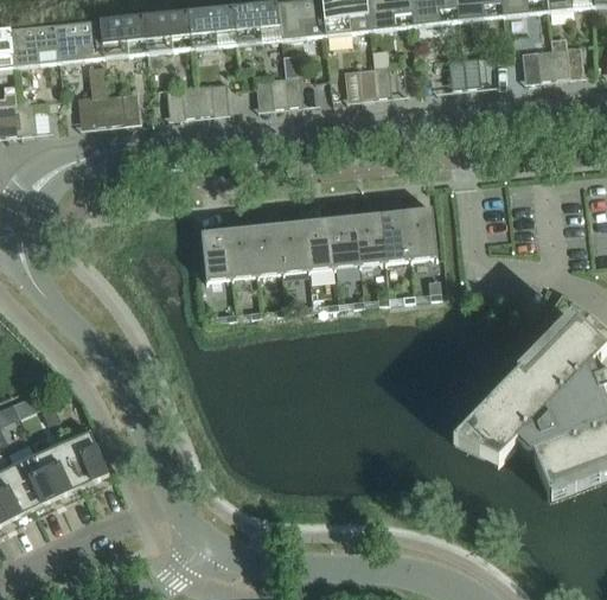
[(281,37),(278,0),(255,0),(232,2),(237,42),(281,37)]
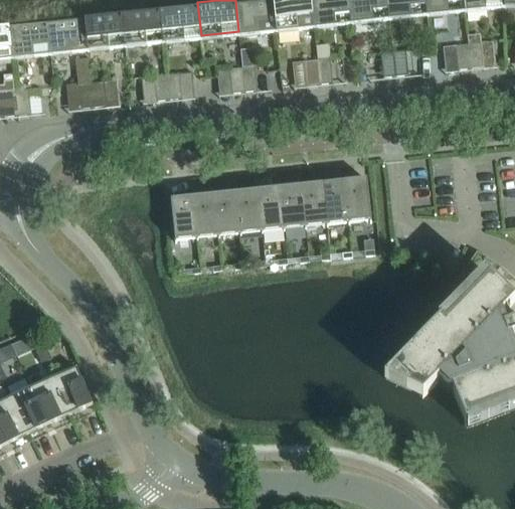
[(276,27),(274,0),(235,0),(238,31),(276,27)]
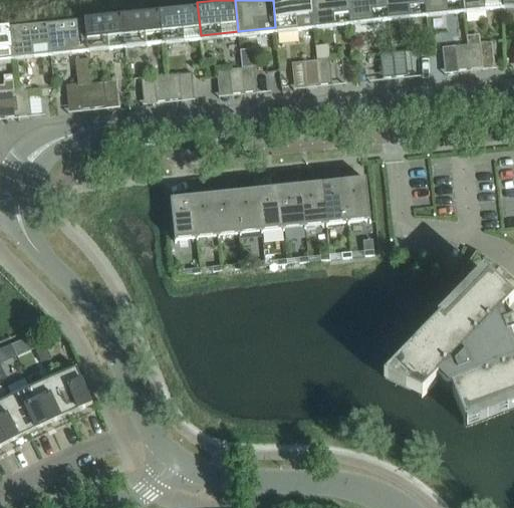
[(313,24),(310,0),(273,0),(275,27),(313,24)]
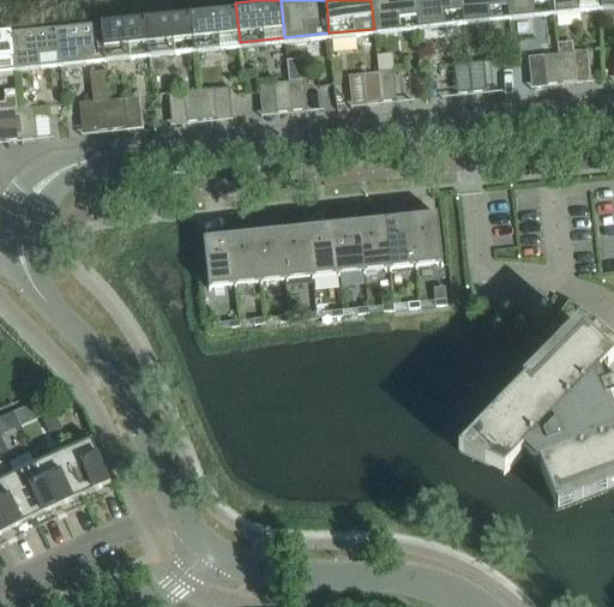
[(419,24),(416,0),(371,0),(374,29),(419,24)]
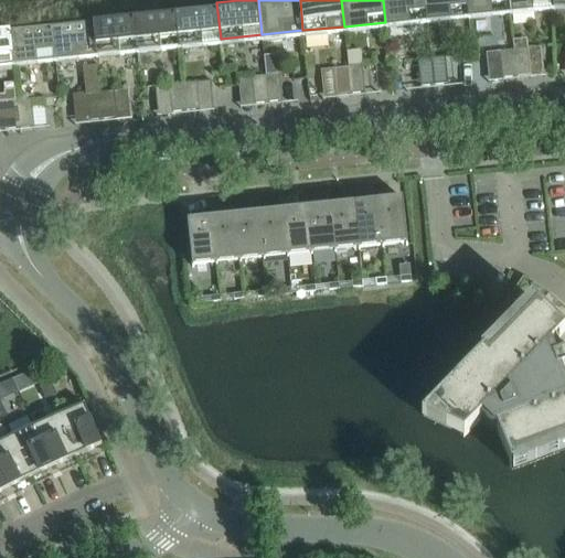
[(427,18),(425,0),(383,0),(385,22),(427,18)]
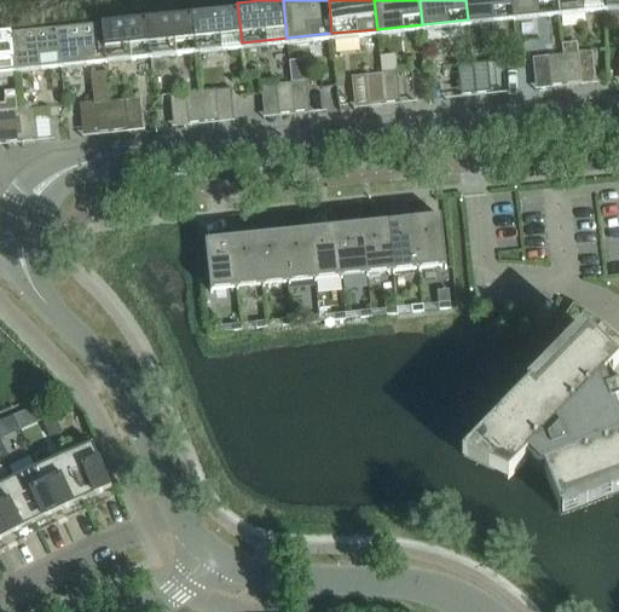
[(513,15),(512,0),(466,0),(468,19),(513,15)]
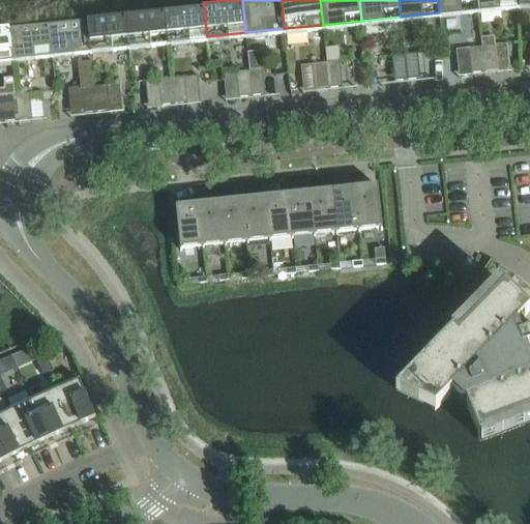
[(478,8),(477,0),(438,0),(439,12),(478,8)]
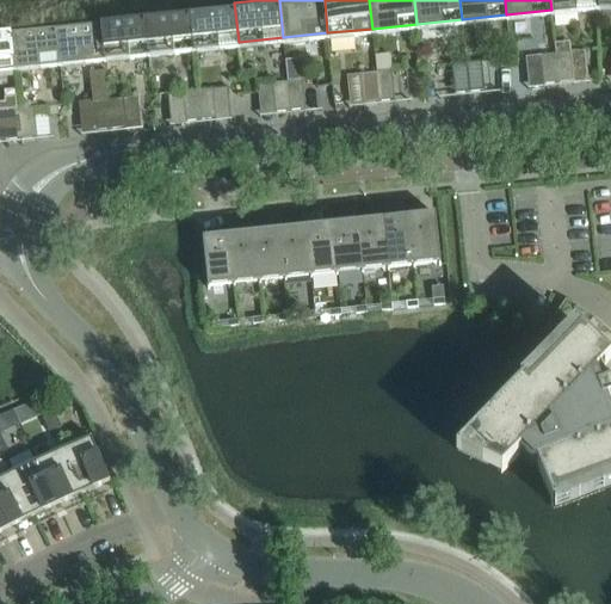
[(597,5),(597,0),(550,0),(551,10),(597,5)]
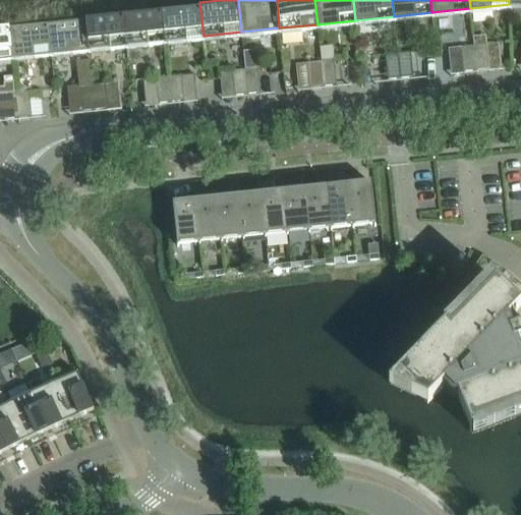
[(204,36),(199,2),(162,6),(165,40),(204,36)]
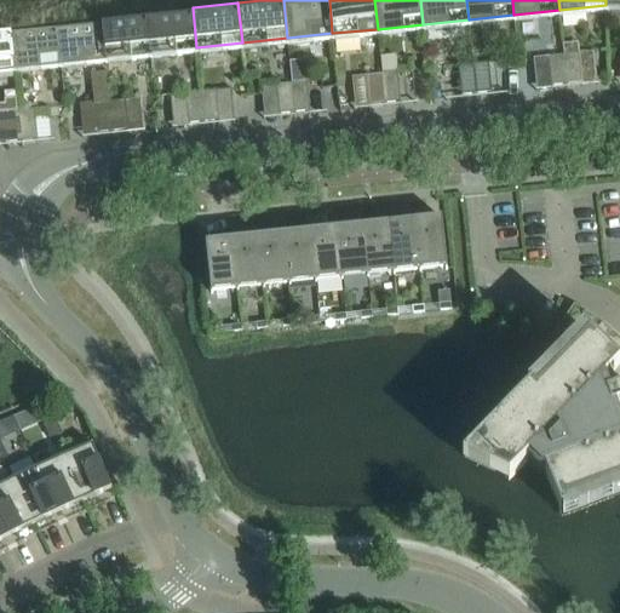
[(196,47),(193,7),(147,12),(150,52),(196,47)]
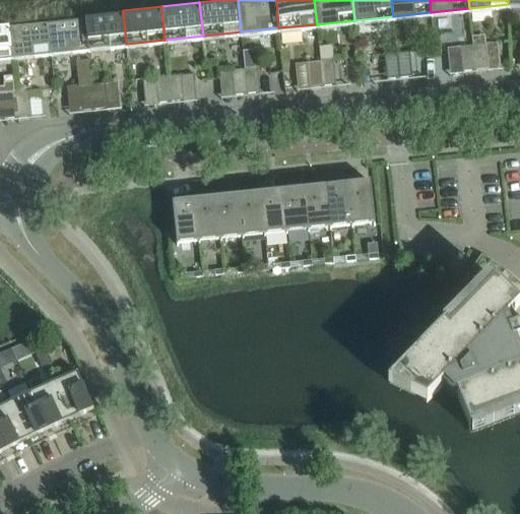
[(126,44),(123,10),(85,14),(88,48),(126,44)]
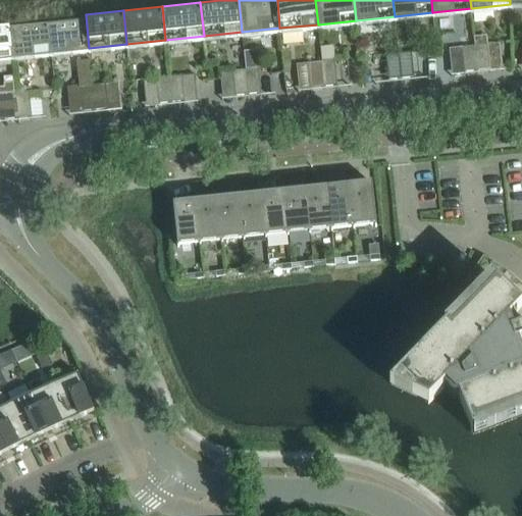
[(89,48),(86,14),(47,18),(51,52),(89,48)]
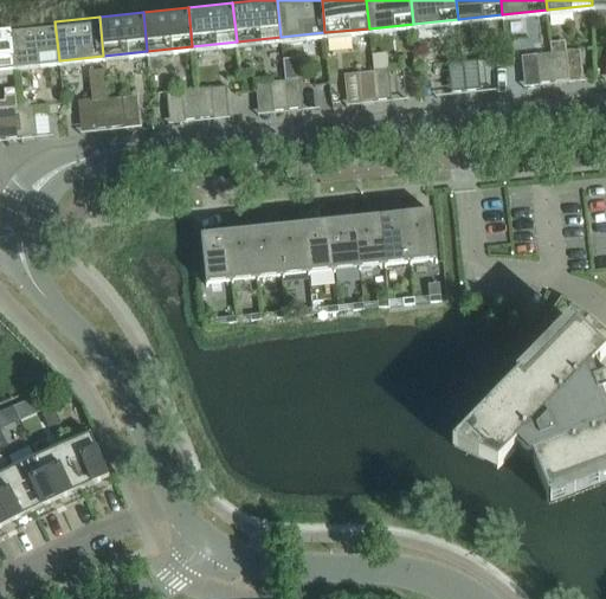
[(59,60),(55,21),(11,26),(14,65),(59,60)]
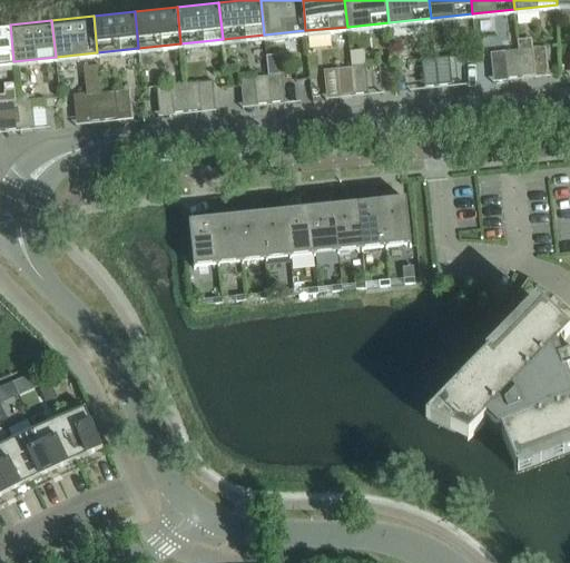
[(0,61),(13,61),(10,25),(0,25),(0,61)]
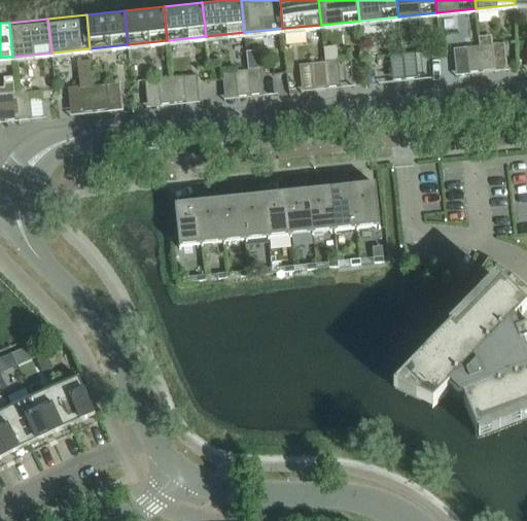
[(494,65),(492,39),(479,41),(482,67),(494,65)]
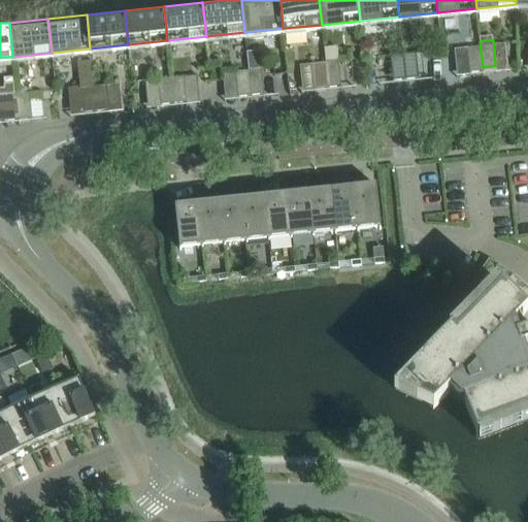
[(483,67),(480,41),(466,42),(469,68),(483,67)]
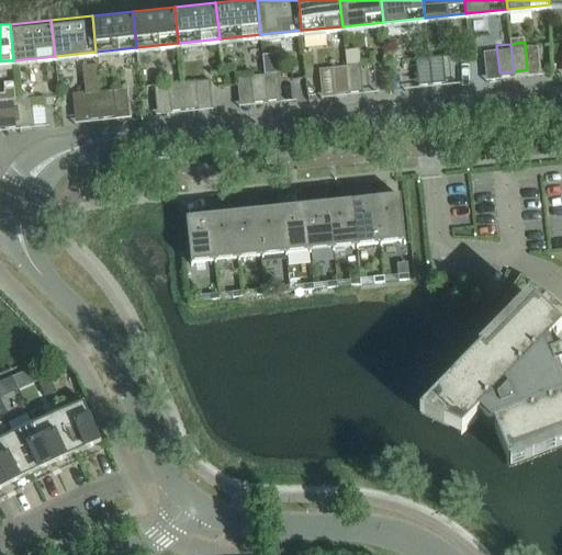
[(446,78),(442,51),(428,52),(431,79),(446,78)]
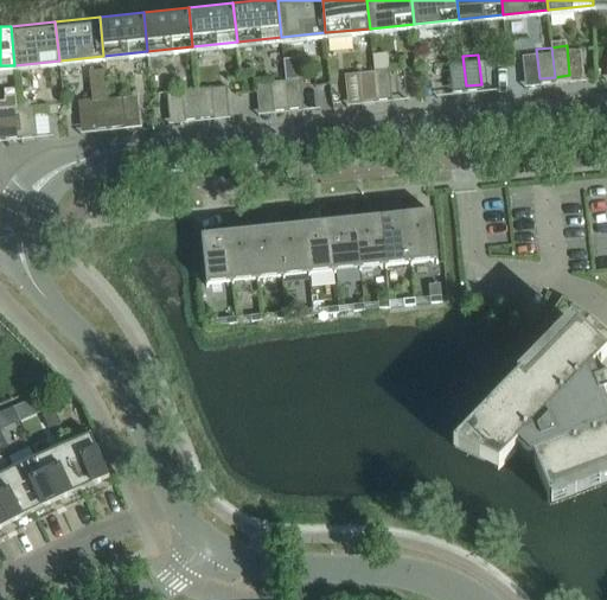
[(466,85),(462,56),(448,58),(451,88),(466,85)]
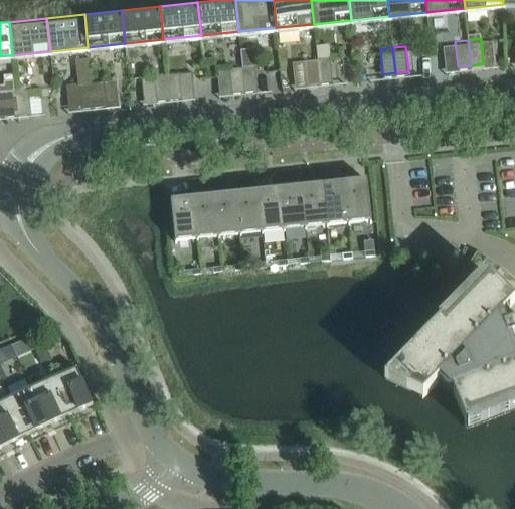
[(332,79),(330,54),(317,55),(320,80),(332,79)]
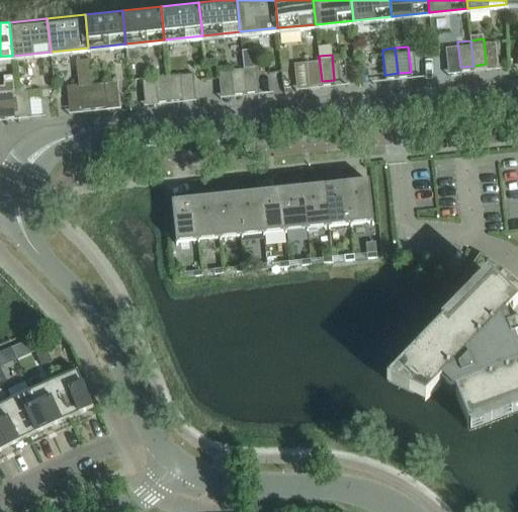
[(322,81),(319,56),(307,57),(309,82),(322,81)]
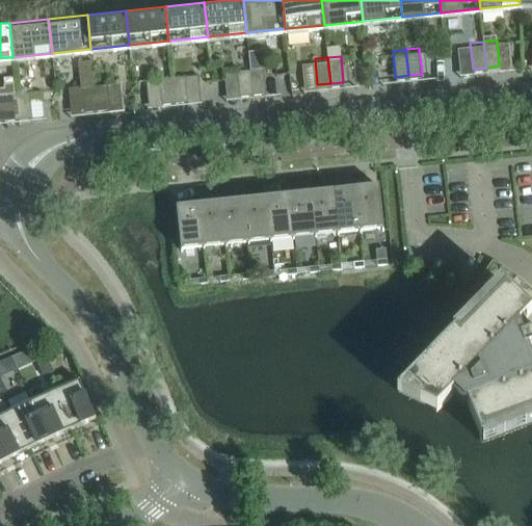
[(443,59),(427,60),(428,77),(443,77),(443,59)]
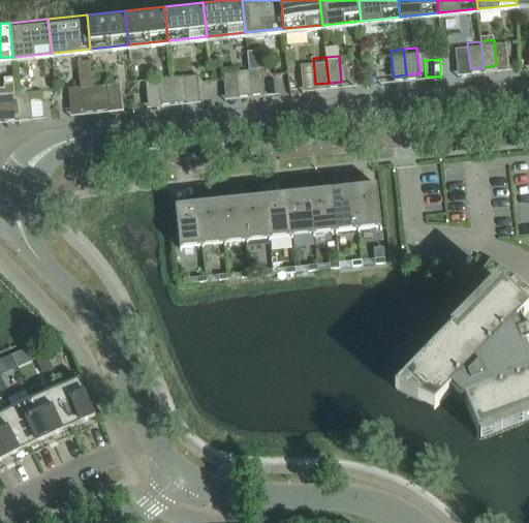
[(263,90),(261,64),(248,65),(251,91),(263,90)]
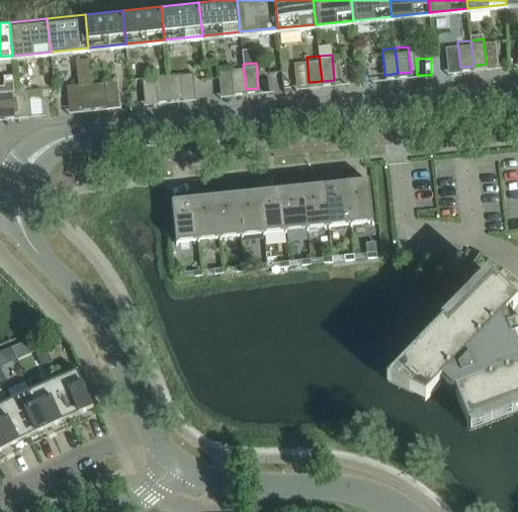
[(246,89),(243,64),(231,65),(233,90),(246,89)]
